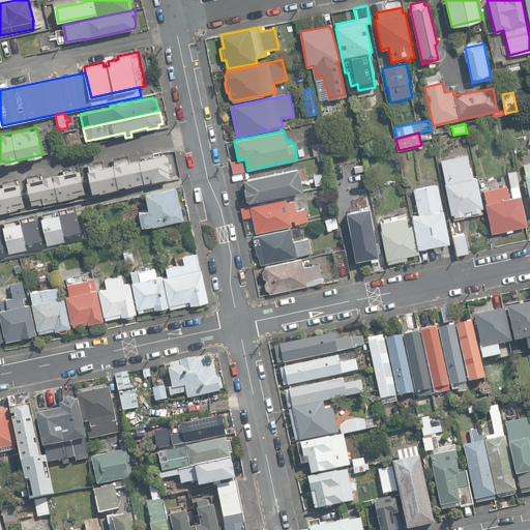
[(351,145),(358,144),(356,134),(349,136),(351,145)]
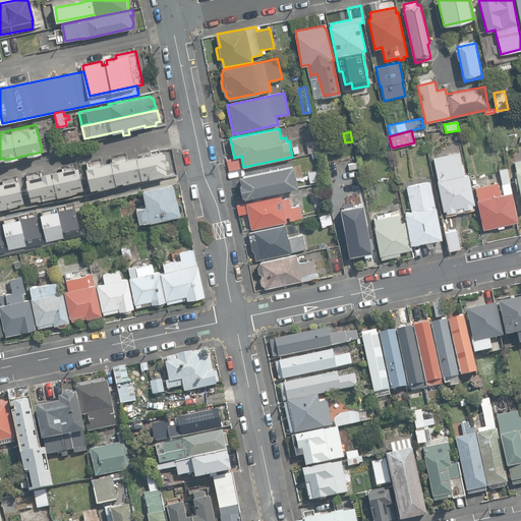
[(306,141),(308,153),(320,151),(316,139),(306,141)]
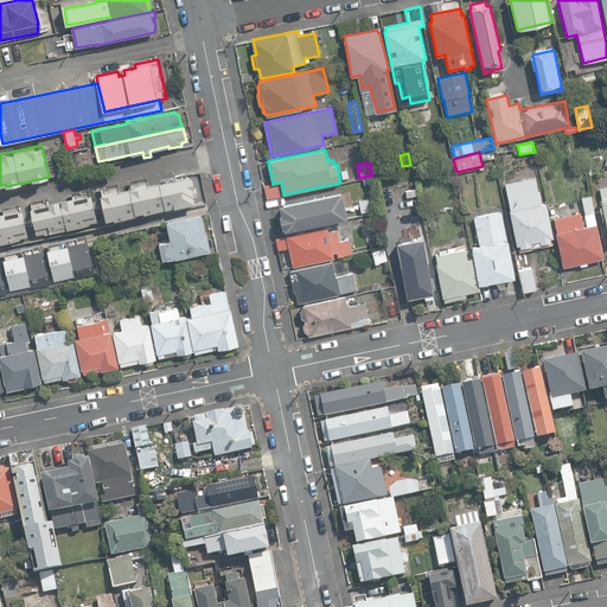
[(193,186),(190,173),(100,193),(107,219),(114,218),(115,221),(196,203),(195,197),(199,196),(197,185),(193,186)]
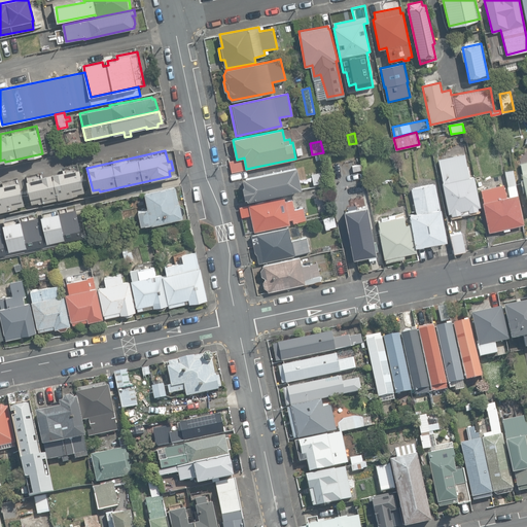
[(469,177),(464,153),(438,159),(443,182),(442,182),(449,213),(451,212),(452,215),(459,213),(460,215),(470,213),(469,211),(479,210),(478,207),(480,206),(473,176),(469,177)]
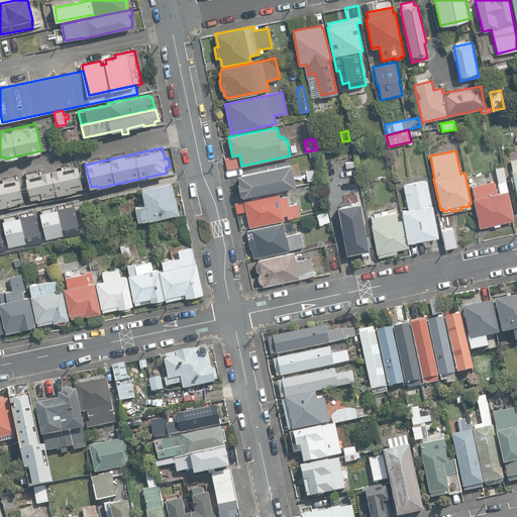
[(225,158),(227,170),(240,167),(238,156),(225,158)]
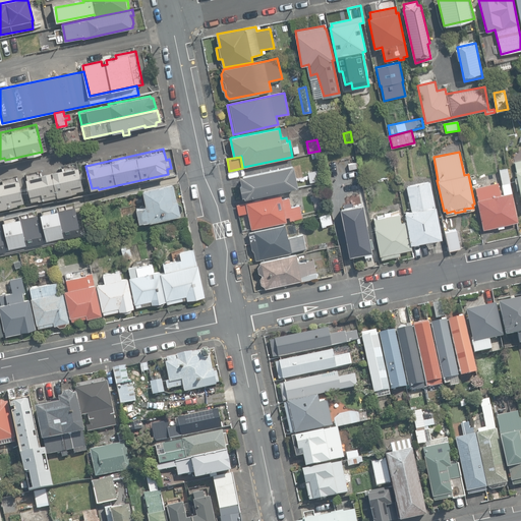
[(245,197),(298,187),(293,164),(240,175),(241,184),(239,185),(241,196),(245,195),(245,197)]
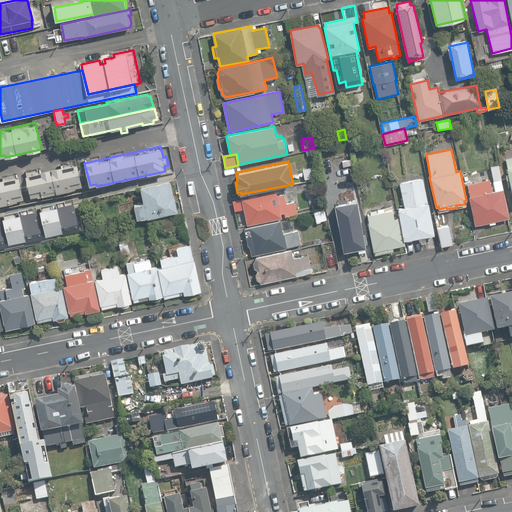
[(77,162),(26,175),(31,198),(43,196),(83,187),(77,162)]
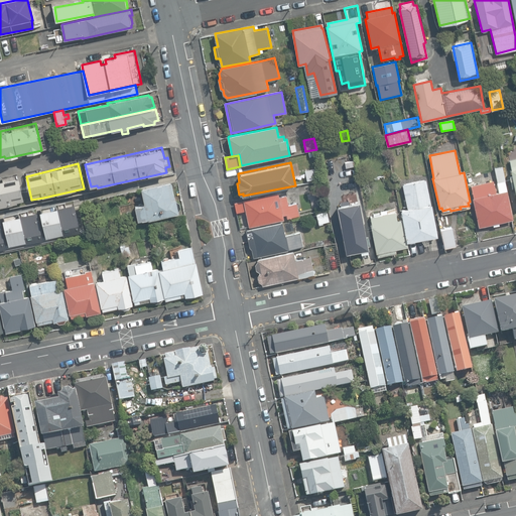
[(497,189),(506,188),(503,165),(493,167),(497,189)]
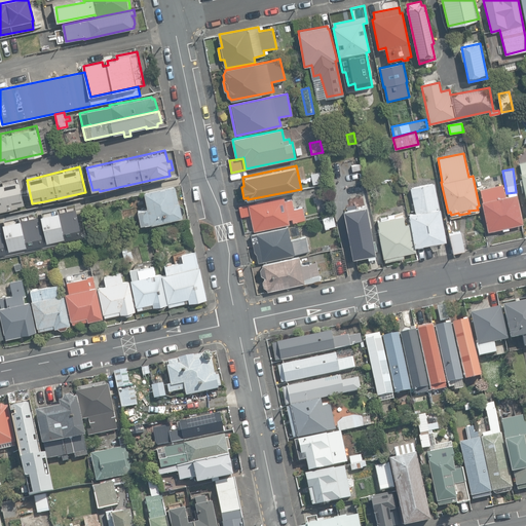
[(312,175),(313,184),(326,181),(325,173),(312,175)]
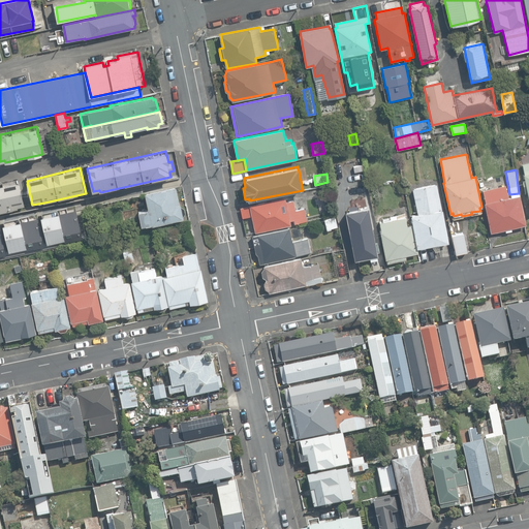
[(21,181),(0,185),(0,212),(26,207),(21,181)]
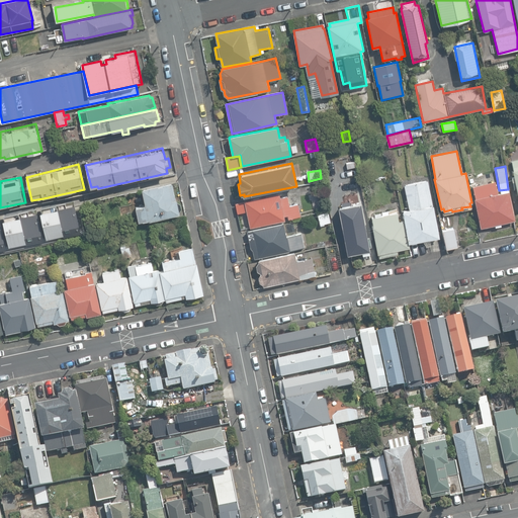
[(404,220),(409,243),(439,237),(440,237),(436,219),(433,203),(432,203),(428,180),(405,185),(410,208),(402,210),(404,220)]
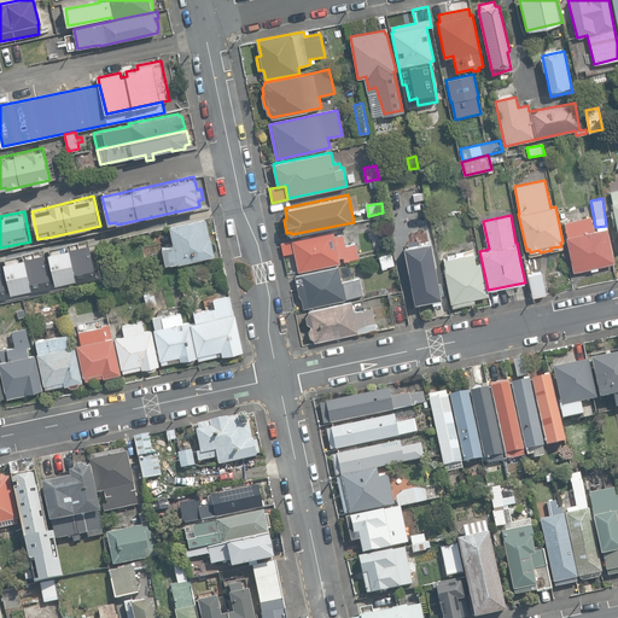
[(566,237),(573,272),(590,268),(592,270),(599,269),(598,267),(614,263),(614,261),(607,228),(594,231),(590,215),(564,221),(567,235),(566,237)]
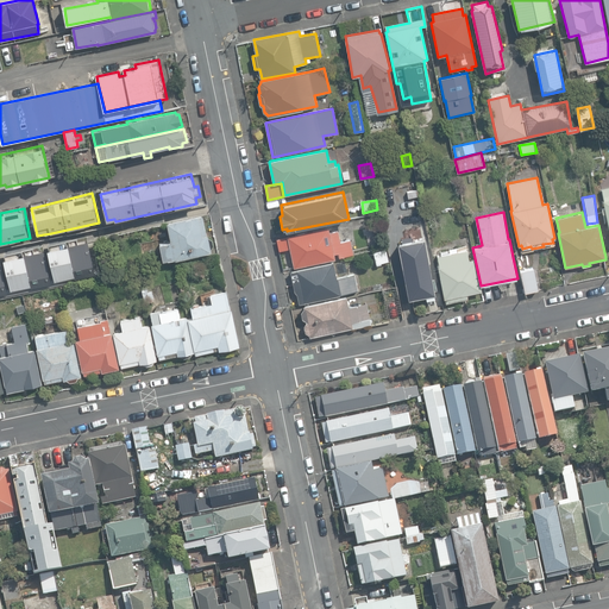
[(161,243),(164,261),(175,258),(175,259),(176,259),(212,251),(212,250),(214,245),(213,239),(208,237),(208,234),(207,234),(203,215),(200,217),(199,215),(168,223),(171,240),(161,243)]
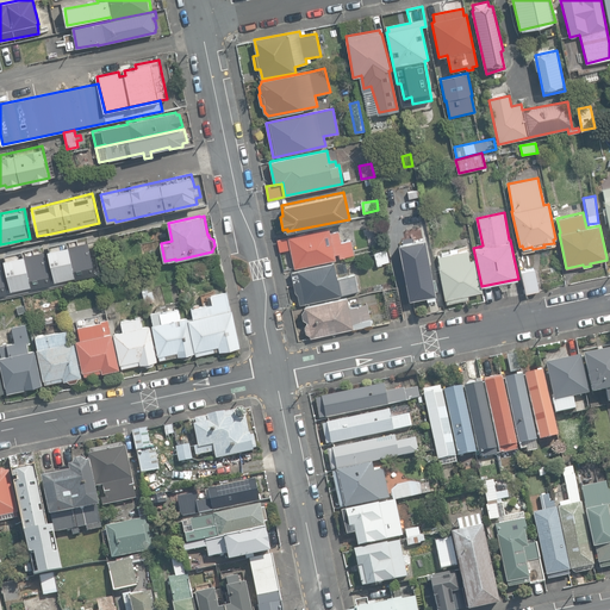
[(291,249),(294,268),(336,259),(335,254),(338,254),(340,257),(354,254),(350,240),(342,242),(340,231),(330,234),(329,228),(287,237),(278,240),(280,251),(291,249)]
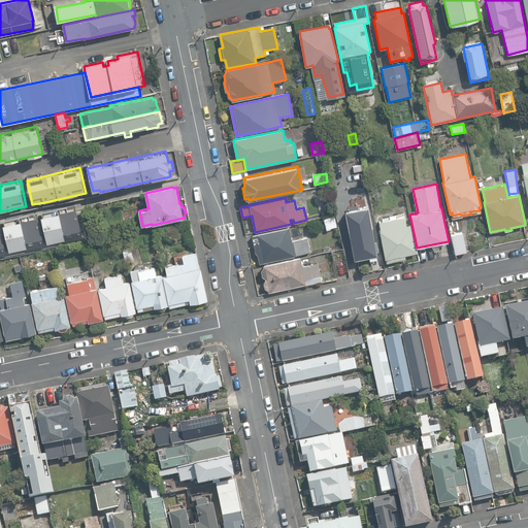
[(323,202),(324,212),(332,211),(331,201),(323,202)]
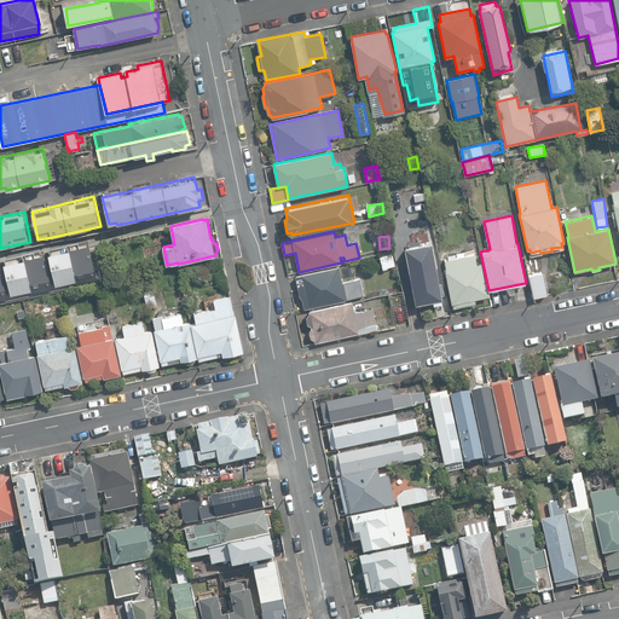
[(62,238),(0,253),(0,273),(0,275),(4,287),(47,276),(47,273),(70,267),(67,255),(69,254),(67,246),(63,247),(62,238)]
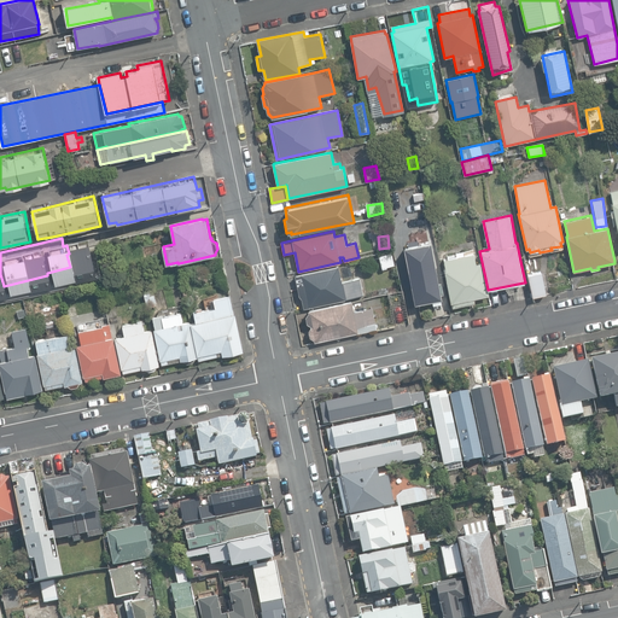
[(415,303),(415,304),(432,301),(433,303),(442,302),(441,295),(443,293),(442,283),(438,283),(433,261),(430,242),(403,246),(415,303)]
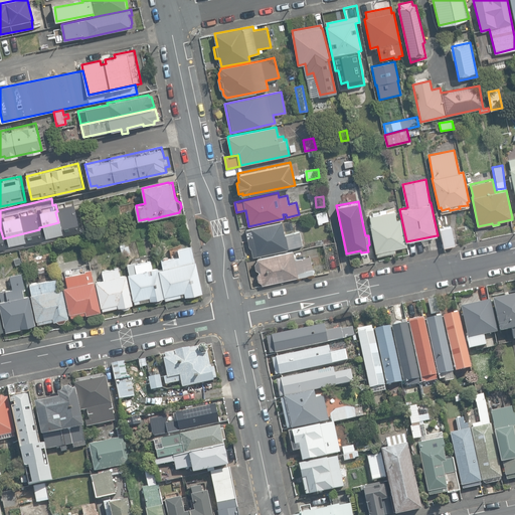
[(73,213),(77,234),(94,231),(89,203),(80,204),(82,211),(73,213)]
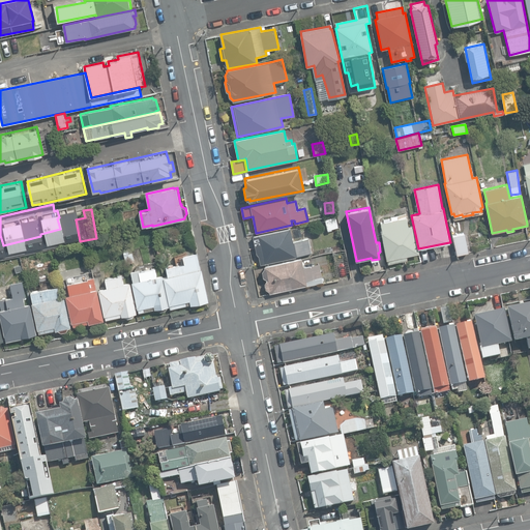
[(325,219),(328,229),(341,226),(337,215),(325,219)]
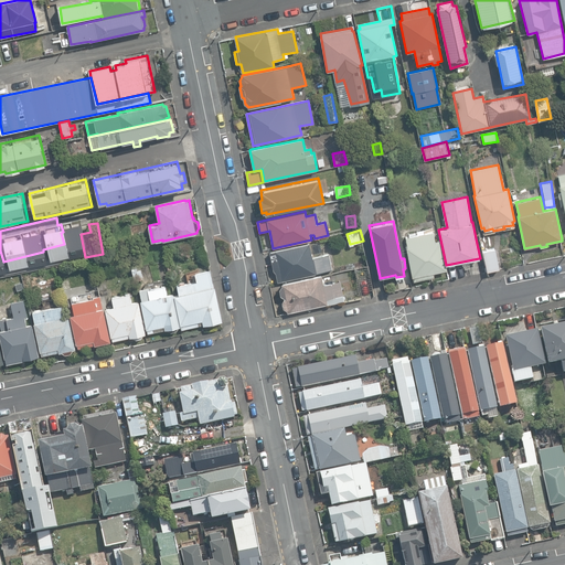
[(413,276),(414,280),(434,277),(433,273),(446,270),(440,240),(435,241),(435,238),(433,231),(406,236),(407,246),(406,246),(413,277),(413,276)]
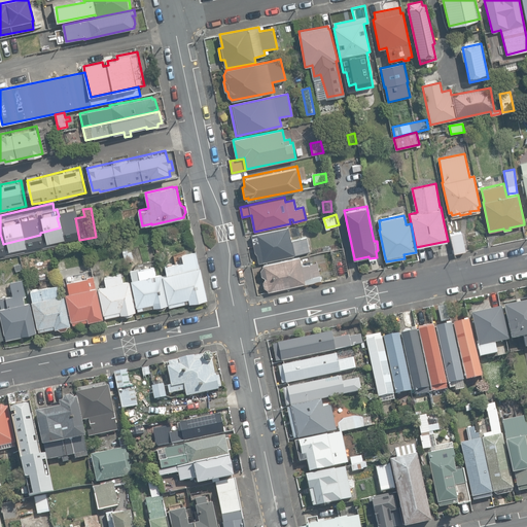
[(257,254),(259,262),(310,251),(307,237),(292,240),(289,226),(251,235),(255,252),(257,254)]
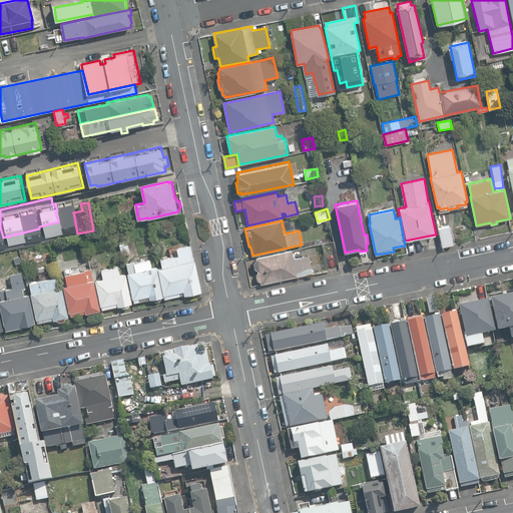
[(438,227),(442,245),(453,243),(450,224),(438,227)]
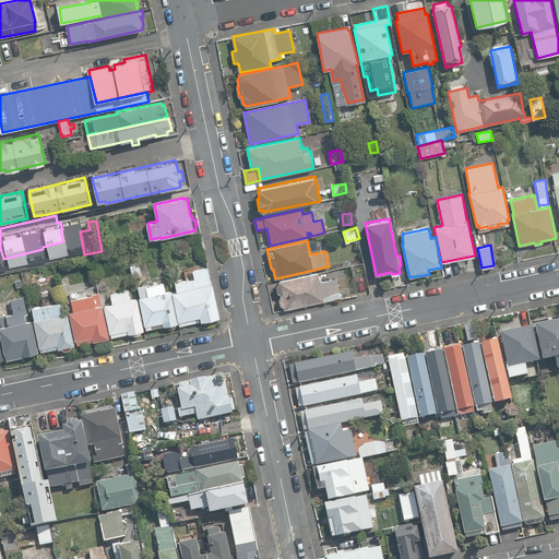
[(0,274),(24,269),(22,261),(0,265),(0,274)]
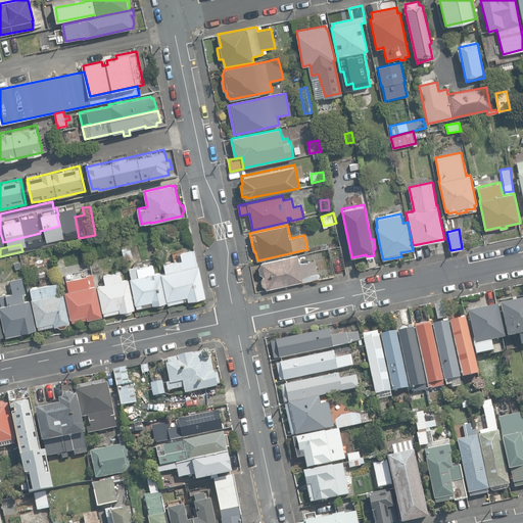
[(123,248),(125,260),(133,258),(131,249),(128,250),(127,247),(123,248)]
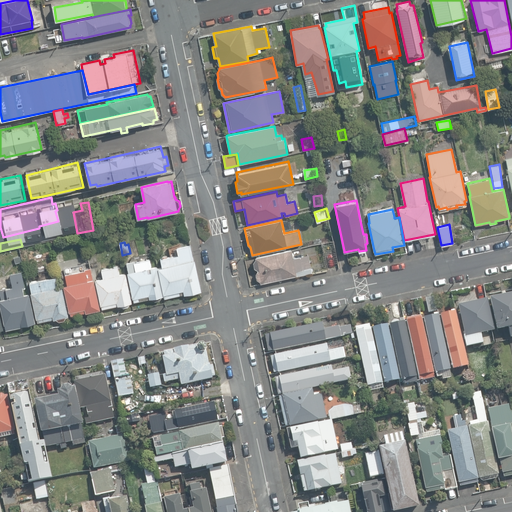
[(159,267),(165,298),(184,293),(184,294),(202,291),(195,259),(194,259),(191,245),(174,249),(176,255),(175,255),(170,256),(169,254),(163,255),(163,258),(161,258),(162,266),(162,267),(159,267)]
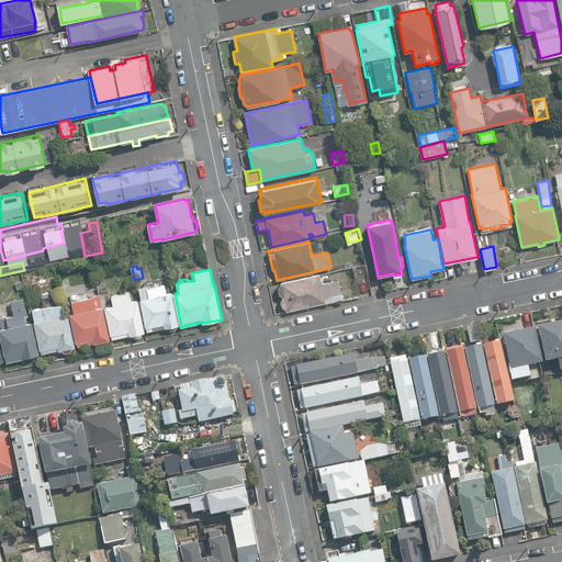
[(287,308),(287,310),(325,302),(326,303),(343,299),(338,279),(330,281),(329,272),(321,274),(321,273),(281,282),(281,283),(279,288),(280,293),(283,296),(281,300),(282,306),(287,308)]
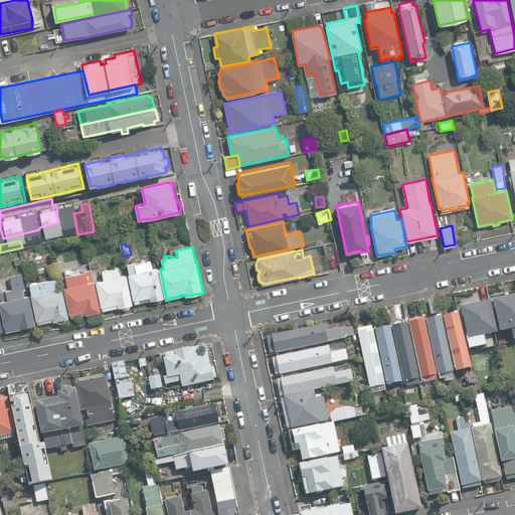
[(135,300),(136,303),(153,300),(157,302),(161,301),(163,298),(164,298),(158,268),(153,269),(151,261),(135,264),(137,272),(129,274),(134,300),(135,300)]
